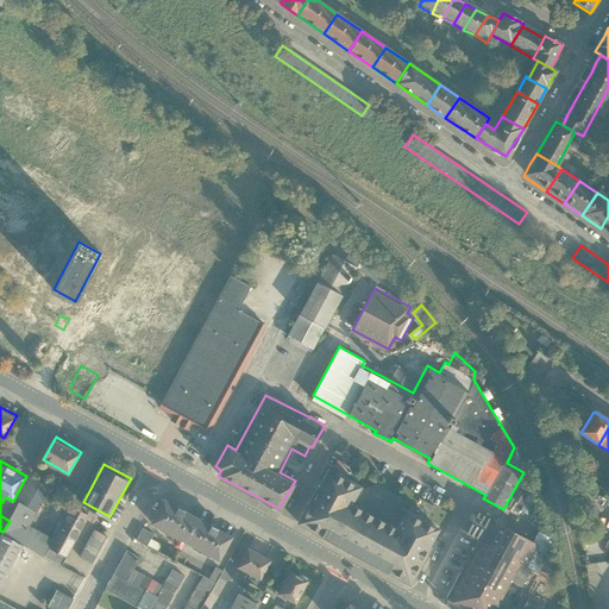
[(365,488),(326,464),(295,521),(408,584),(439,527),(403,507),(400,496),(375,483),(365,488)]
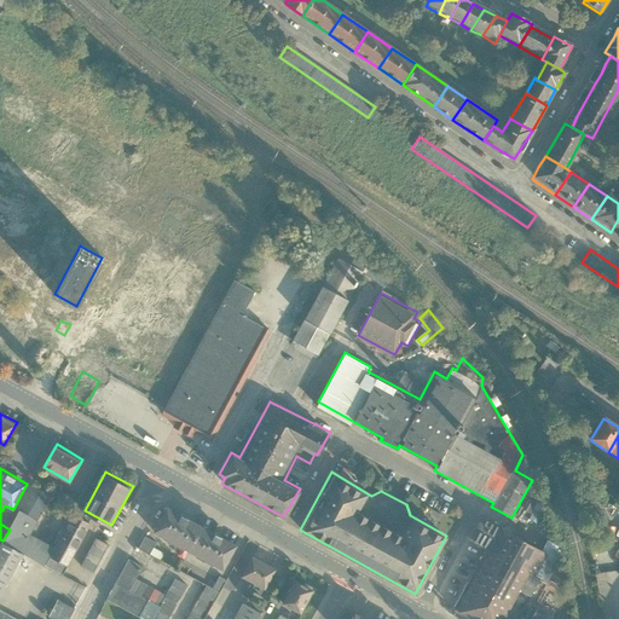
[(23,553),(33,534),(52,496),(34,486),(10,530),(3,541),(23,553)]
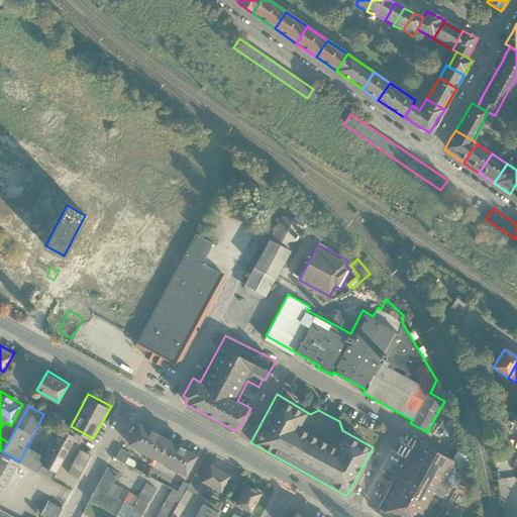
[(440,413),(435,423),(445,428),(450,418),(440,413)]
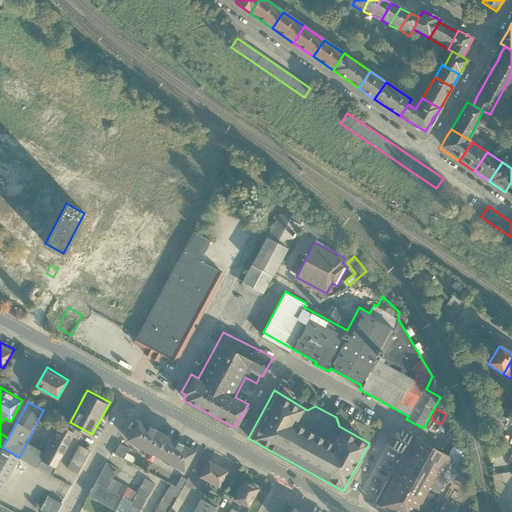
[(165,438),(135,421),(123,441),(153,458),(165,438)]
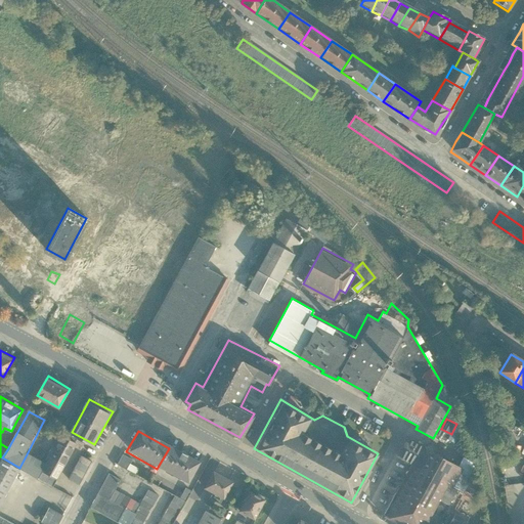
[(54,486),(77,443),(61,435),(47,463),(39,478),(54,486)]
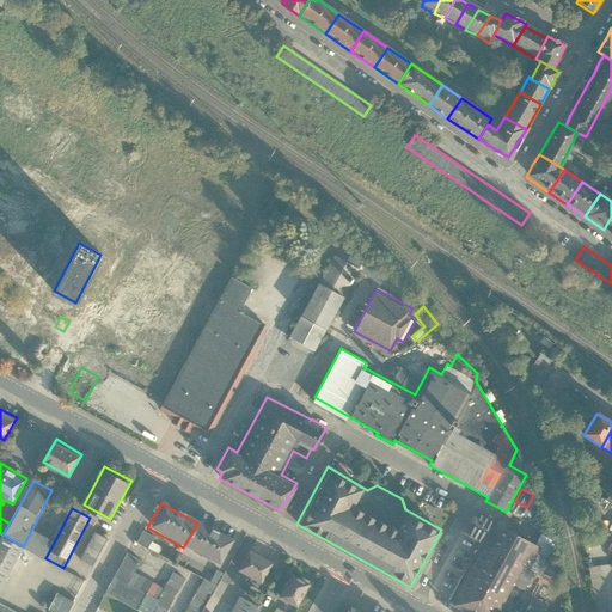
[(463,532),(481,542),(491,546),(502,527),(473,513),(463,532)]
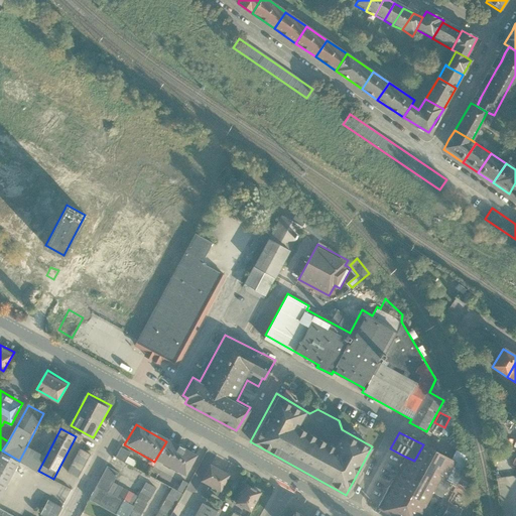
[(197,458),(166,441),(154,462),(184,479),(197,458)]
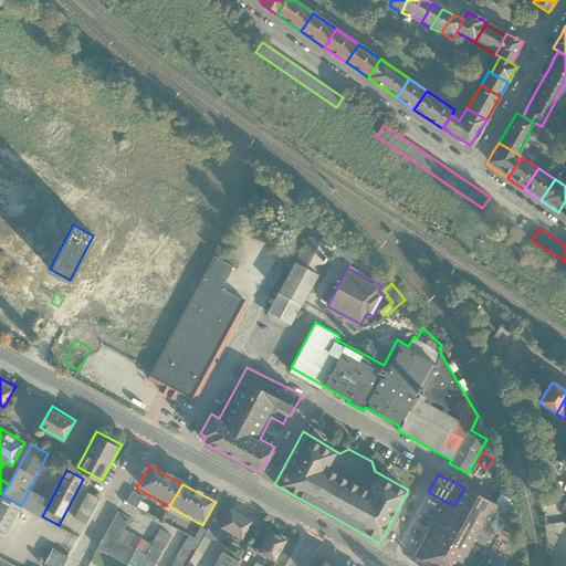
[(415,557),(430,565),(461,565),(485,523),(490,525),(501,505),(464,488),(454,505),(444,501),(415,557)]
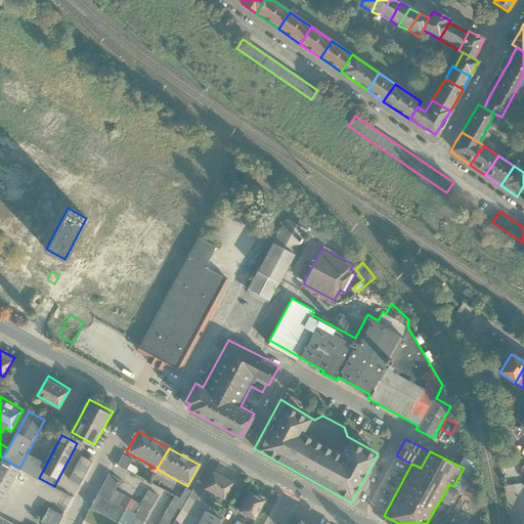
[(39,478),(47,463),(28,452),(19,468),(39,478)]
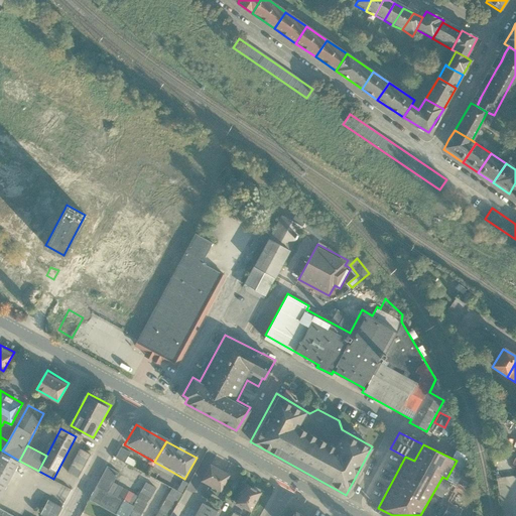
[(131,453),(121,447),(117,457),(126,462),(131,453)]
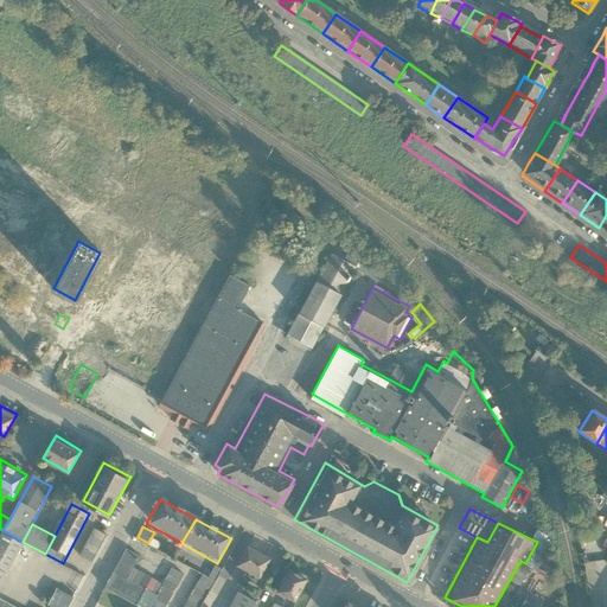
[(91,561),(106,534),(94,528),(80,555),(91,561)]
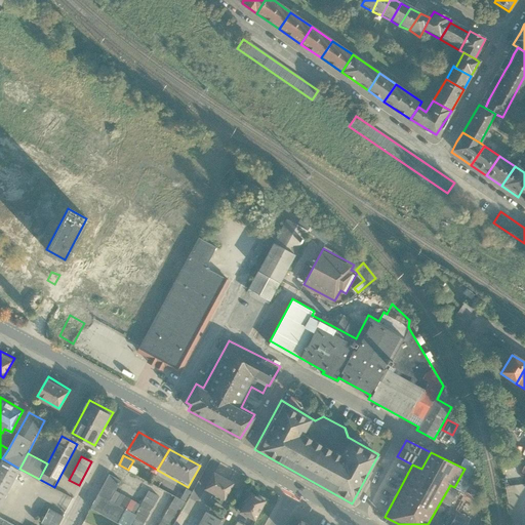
[(0,505),(19,469),(2,458),(0,462),(0,505)]
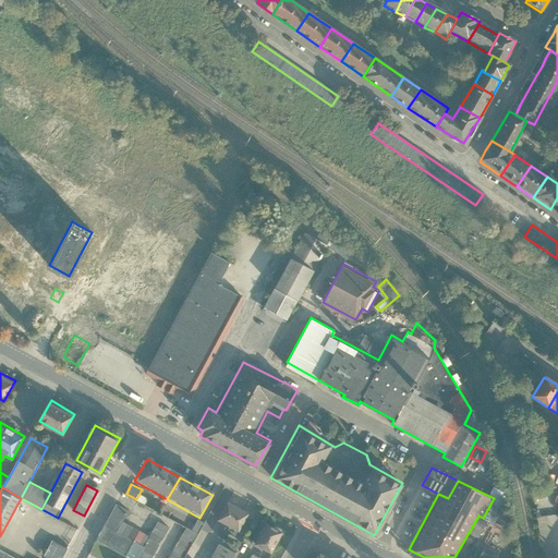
[(251,511),(230,500),(220,520),(228,524),(226,531),(237,536),(239,530),(241,531),(251,511)]
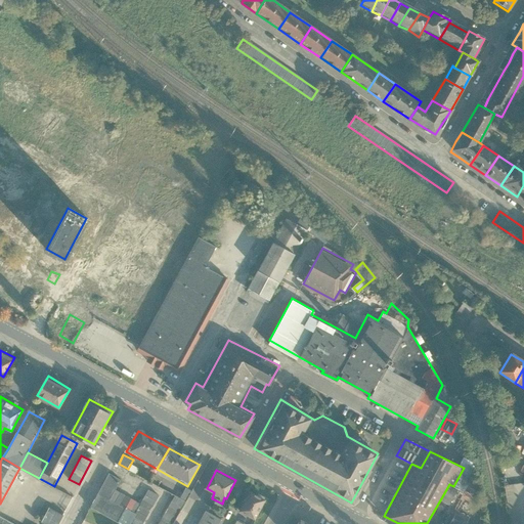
[(121,479),(108,473),(91,508),(119,521),(126,509),(135,514),(131,521),(136,523),(142,523),(160,495),(148,490),(141,504),(116,489),(121,479)]
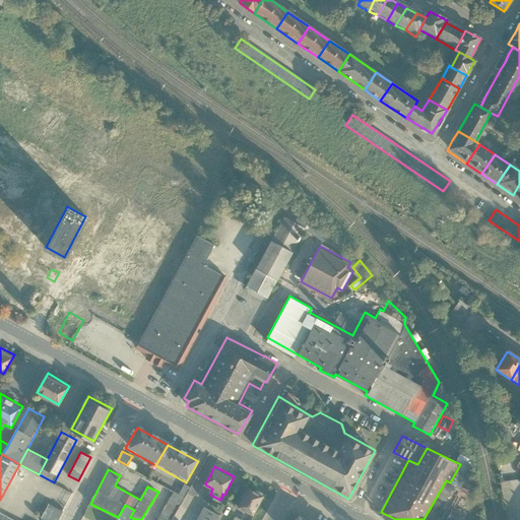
[(185,496),(190,486),(185,484),(179,494),(185,496)]
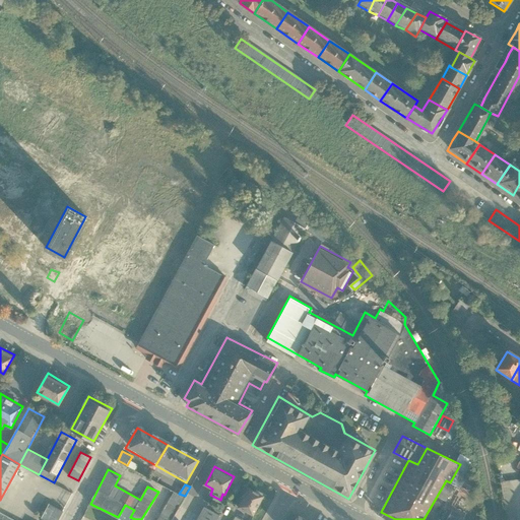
[(255,514),(265,494),(250,485),(239,506),(255,514)]
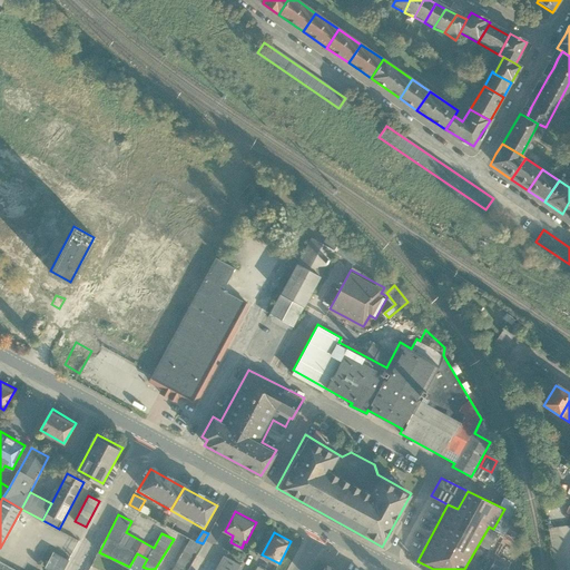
[(189,569),(203,543),(196,541),(192,538),(173,569),(189,569)]
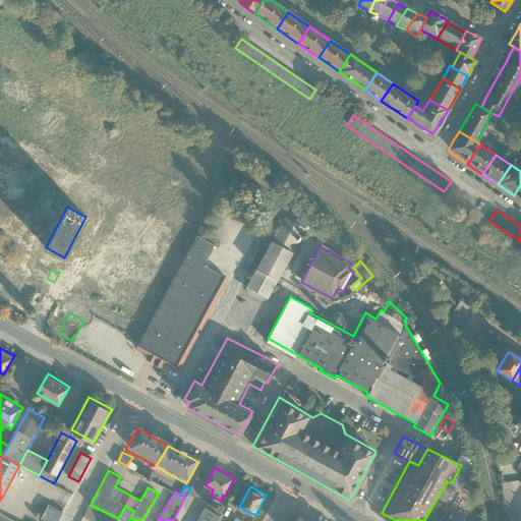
[(49,520),(58,520),(63,511),(50,504),(43,518),(49,520)]
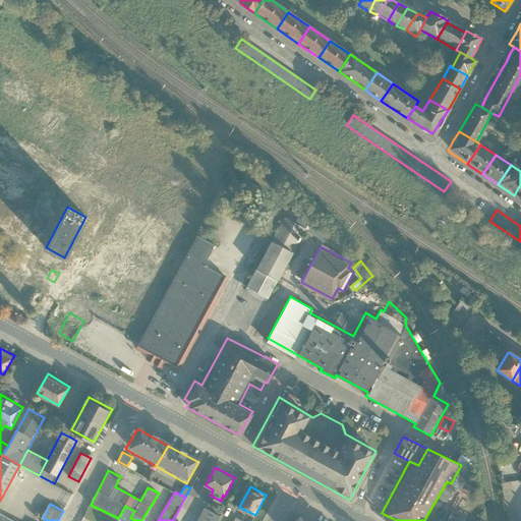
[(211,504),(208,509),(218,514),(220,509),(211,504)]
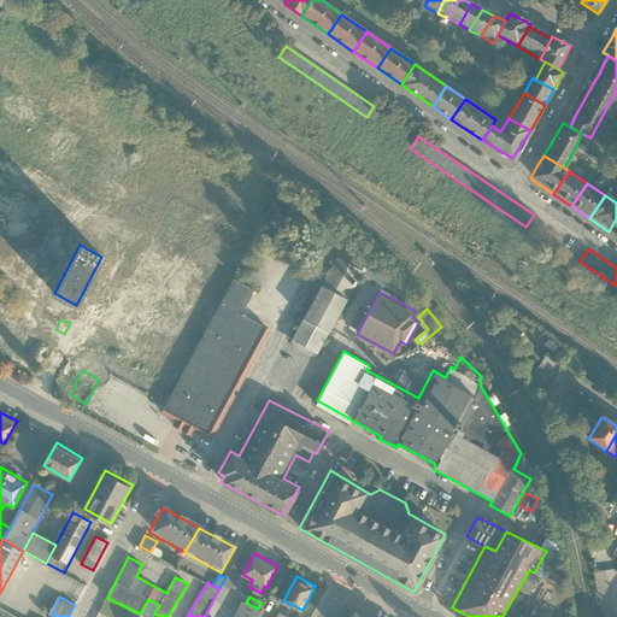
[(233,616),(258,616),(263,611),(258,609),(246,603),(242,600),(233,616)]
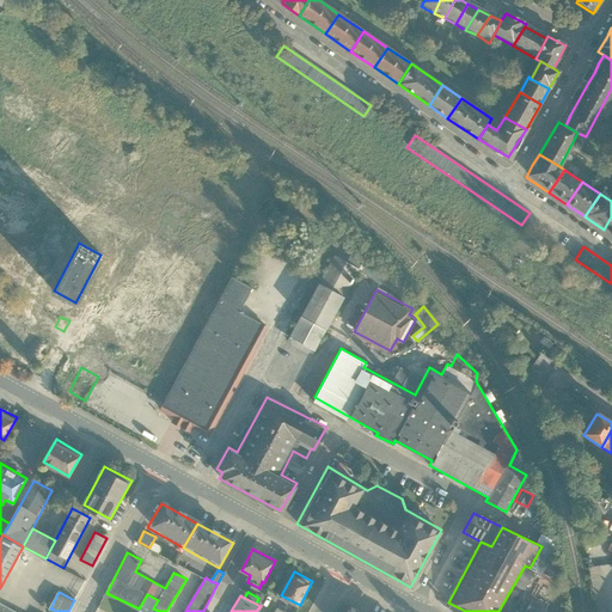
[(524,611),(538,611),(543,603),(532,598),(524,611)]
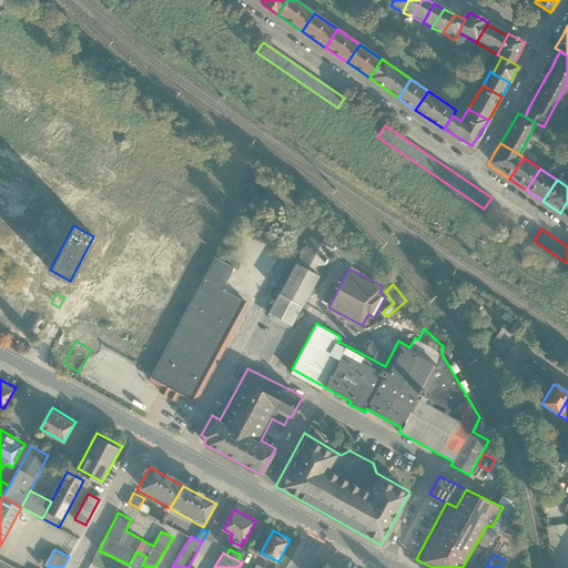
[(18,567),(0,557),(0,567),(18,567)]
